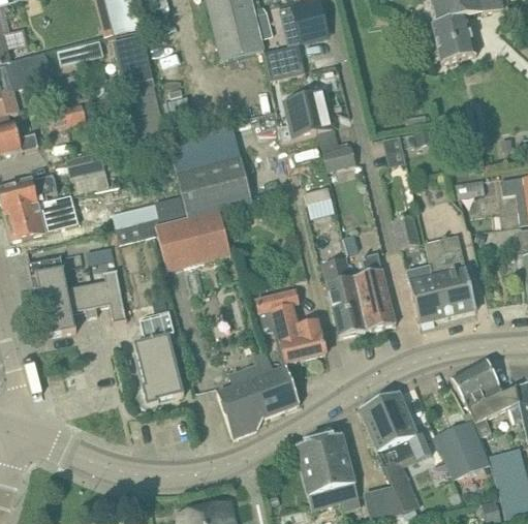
[(94,0),(104,35),(142,26),(134,0),(94,0)]
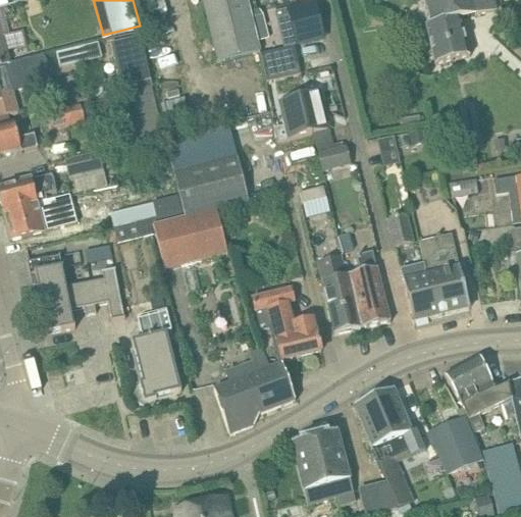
[(203,0),(219,59),(260,48),(257,39),(257,38),(255,29),(251,14),(247,0),(203,0)]
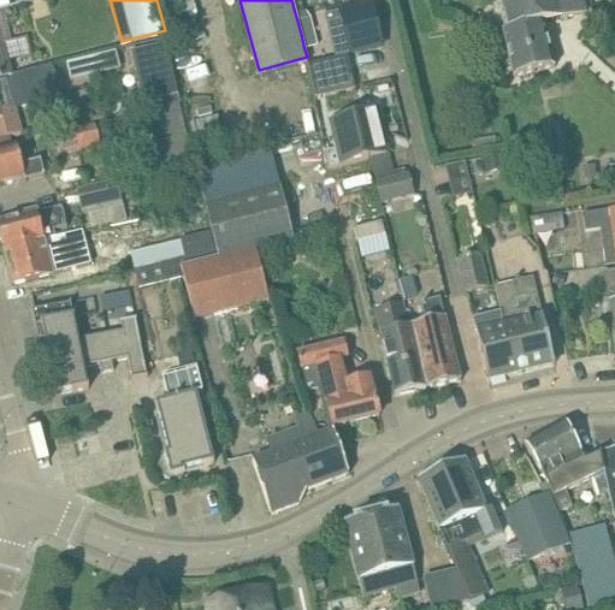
[(373,0),(326,12),(337,55),(348,52),(384,43),(373,0)]
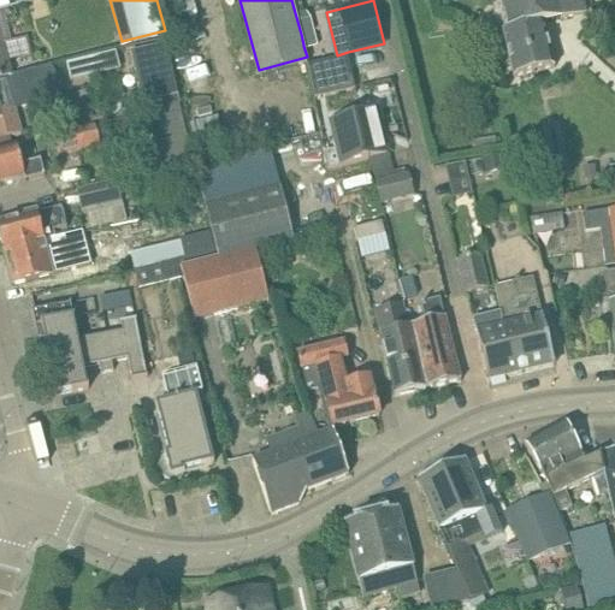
[(503,28),(509,49),(514,72),(556,63),(545,18),(587,7),(585,0),(503,0),(510,25),(503,28)]
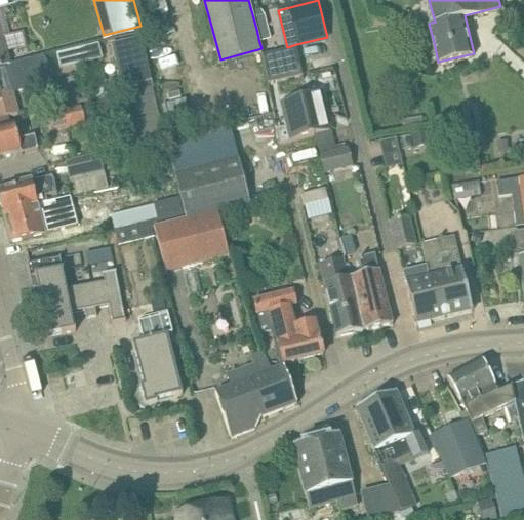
[(0,63),(9,61),(12,60),(5,34),(9,33),(3,10),(8,9),(7,3),(0,4),(0,63)]
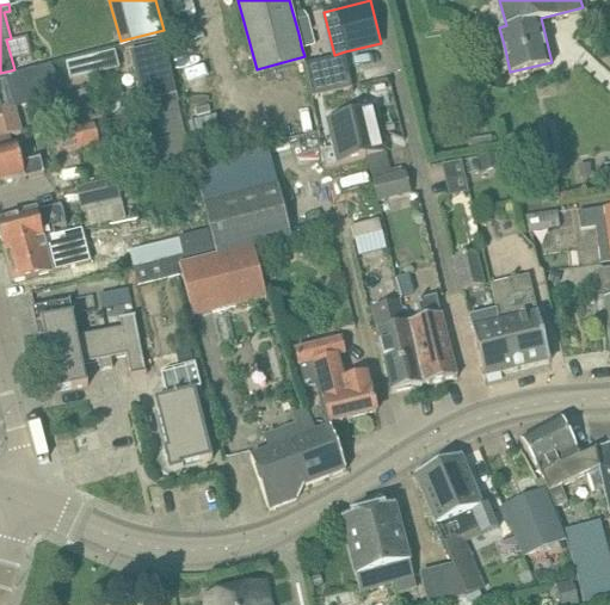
[(308,13),(294,17),(299,34),(301,44),(301,45),(315,42),(308,13)]
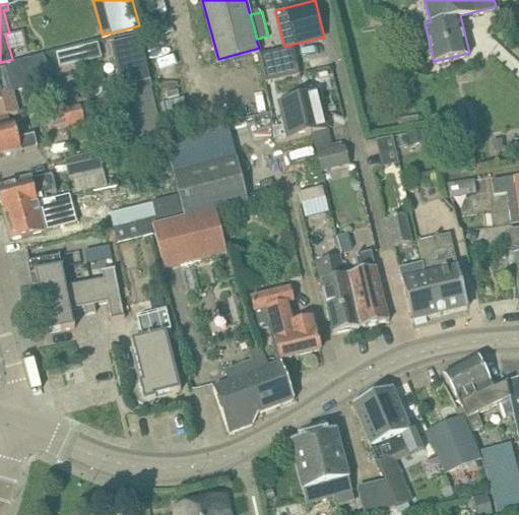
[(141,34),(112,40),(121,83),(150,76),(142,40),(141,34)]
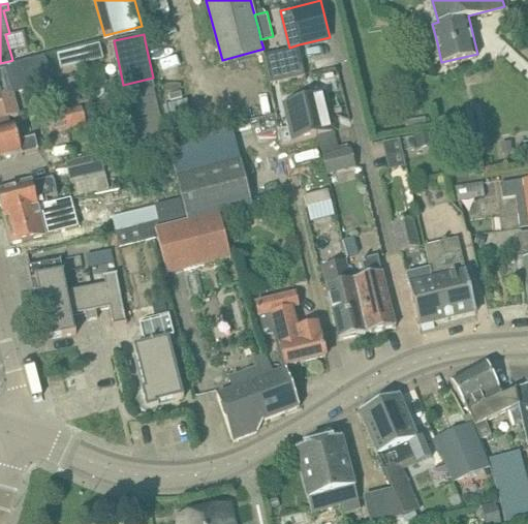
[(85,41),(57,49),(60,64),(89,57),(85,41)]
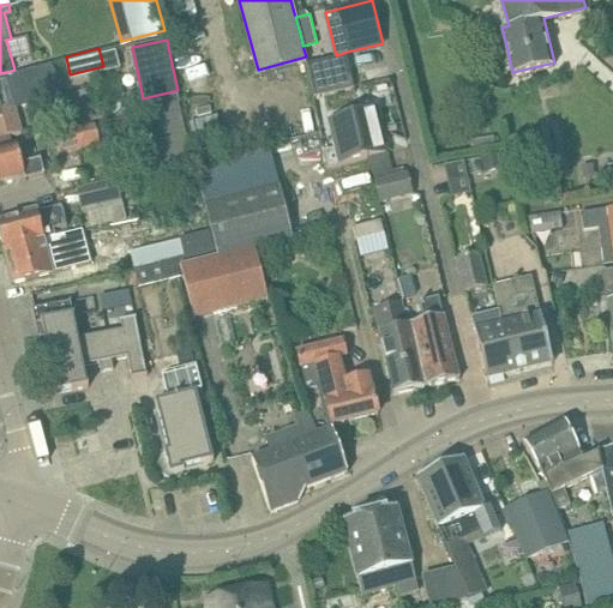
[(336,55),(307,61),(314,94),(354,84),(347,52),(336,55)]
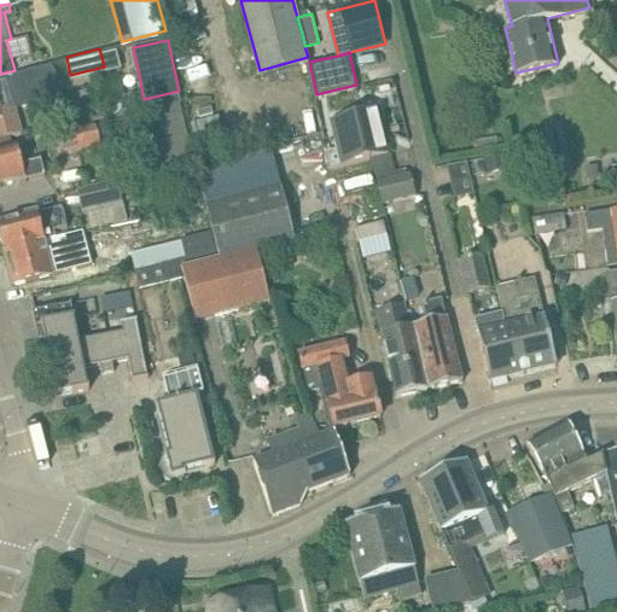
[(11,71),(0,74),(0,134),(28,127),(22,104),(16,105),(16,104),(19,103),(18,98),(21,91),(29,85),(30,88),(57,81),(52,65),(27,71),(25,68),(11,73),(11,71)]
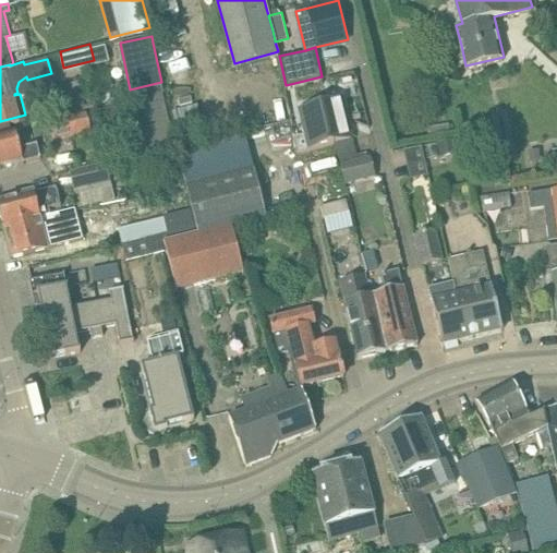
[(85,76),(72,80),(76,94),(88,91),(85,76)]
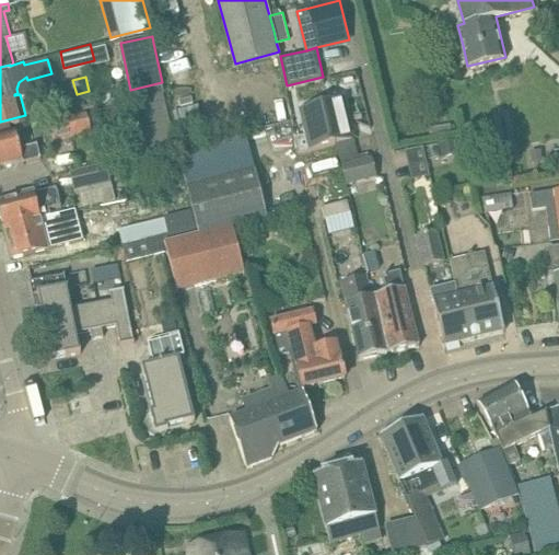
[(164,90),(126,96),(127,99),(129,112),(139,154),(177,145),(164,90)]
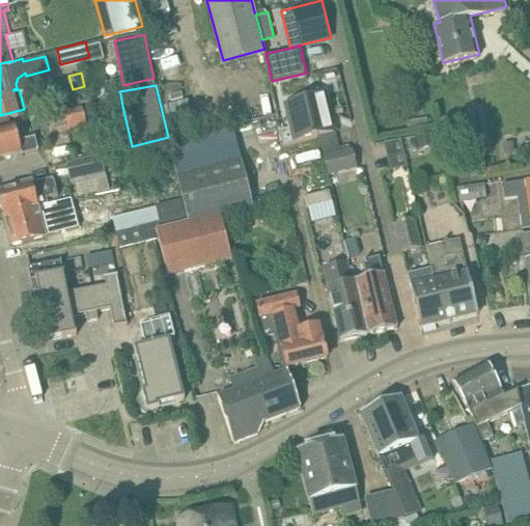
[(321,132),(321,133),(335,130),(326,91),(285,102),(293,128),(282,131),(284,140),(295,138),(321,132)]
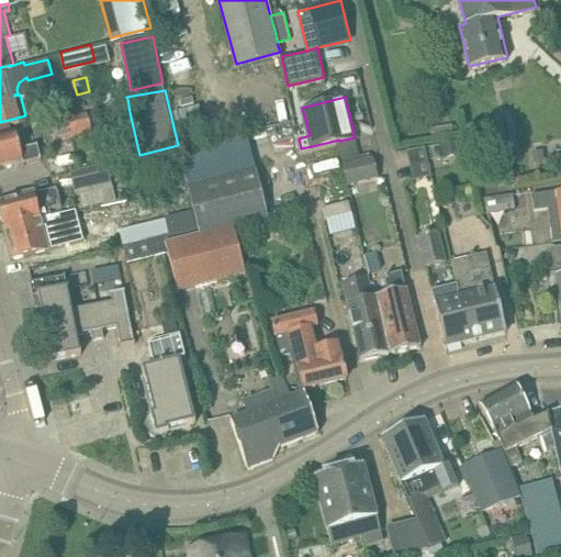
[(127,99),(109,103),(112,117),(130,112),(127,99)]
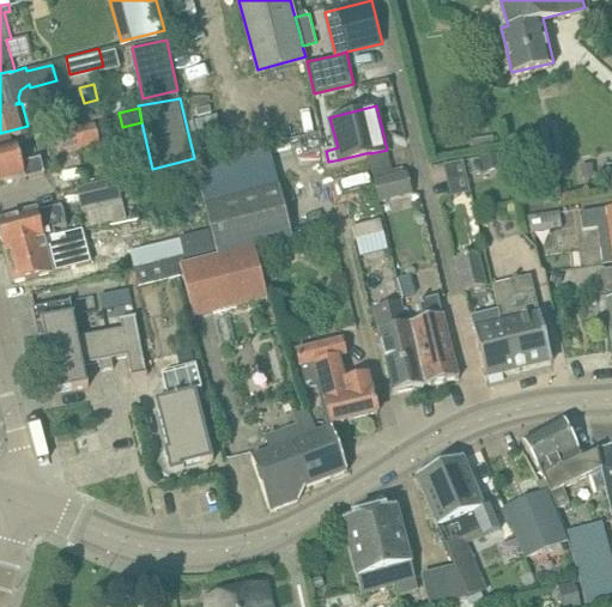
[(55,129),(60,150),(101,139),(96,120),(55,129)]
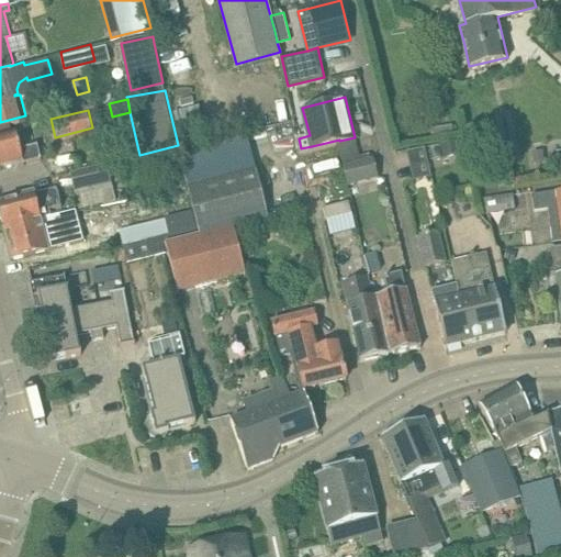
[(0,132),(0,162),(4,160),(6,165),(42,155),(37,141),(21,146),(17,129),(0,132)]
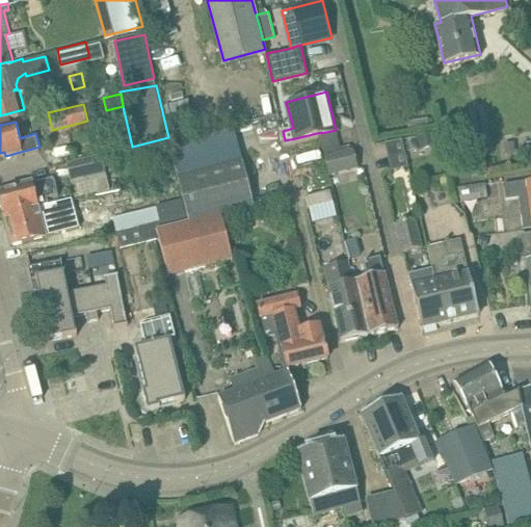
[(336,130),(321,133),(330,172),(357,165),(352,140),(339,143),(336,130)]
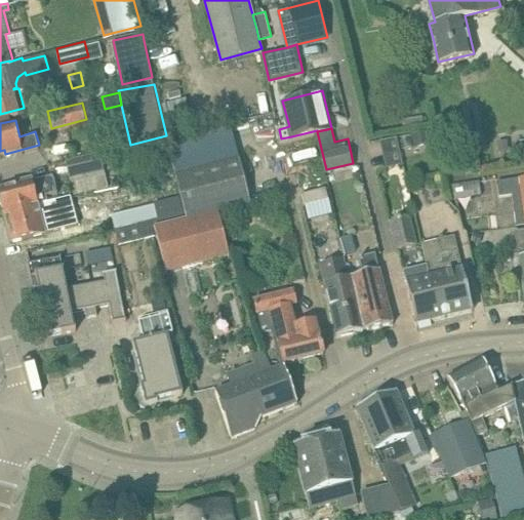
[(397,134),(385,136),(391,164),(403,161),(397,134)]
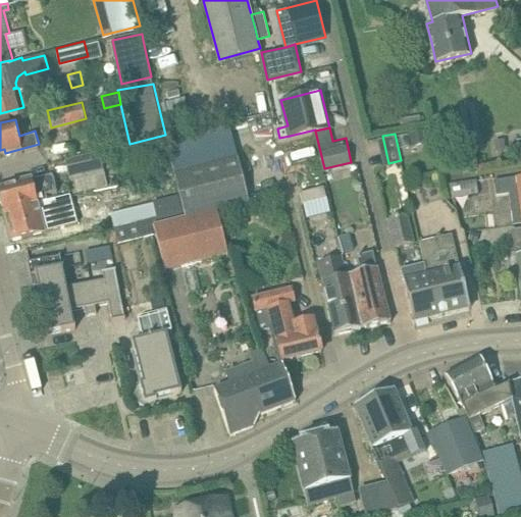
[(111,148),(66,158),(69,172),(103,164),(102,159),(113,156),(111,148)]
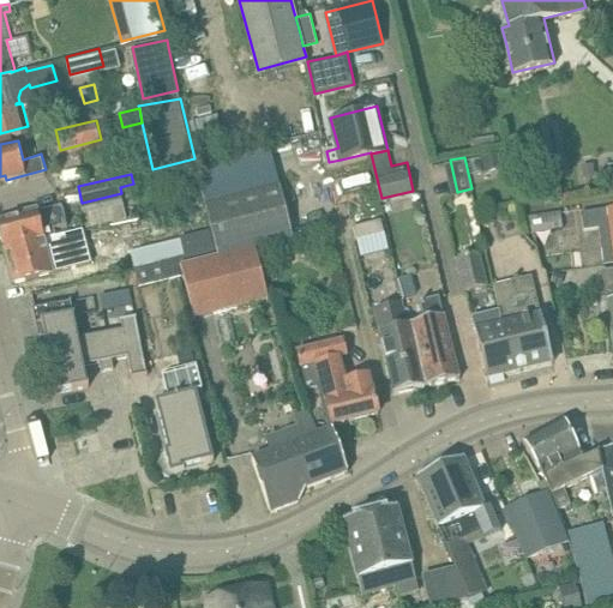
[(218,252),(254,244),(293,234),(280,182),(242,192),(205,200),(218,252)]
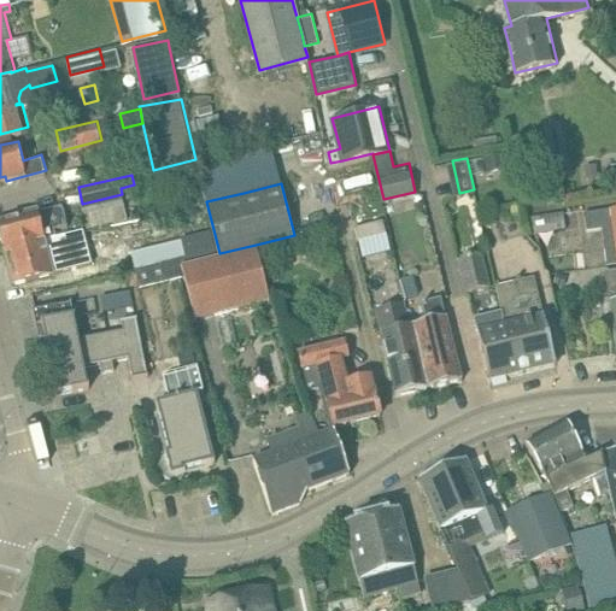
[(201,189),(188,193),(192,206),(204,204),(201,189)]
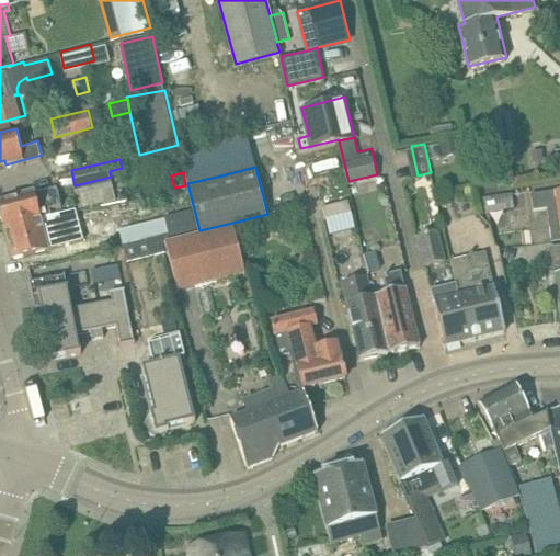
[(0,200),(0,208),(4,225),(52,213),(49,205),(60,202),(56,185),(35,191),(34,186),(14,191),(15,196),(0,200)]
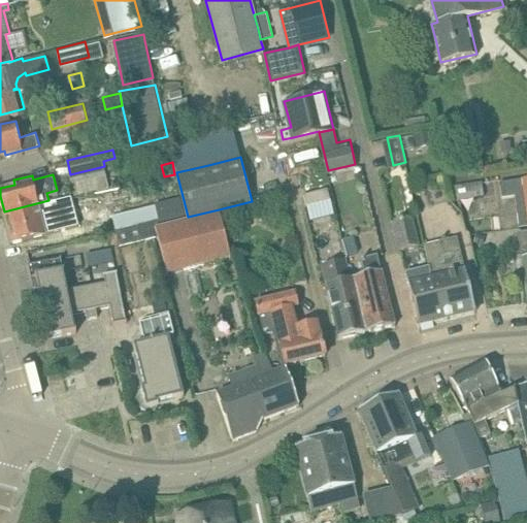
[(526,175),(500,181),(502,195),(516,193),(520,222),(526,221),(526,175)]
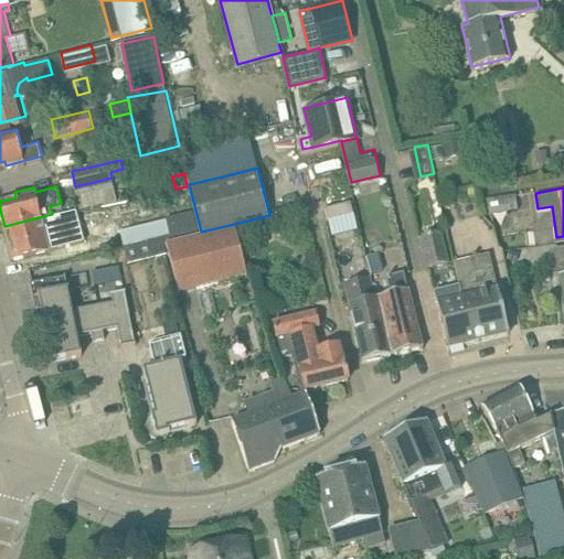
[(487,195),(489,211),(518,206),(515,191),(487,195)]
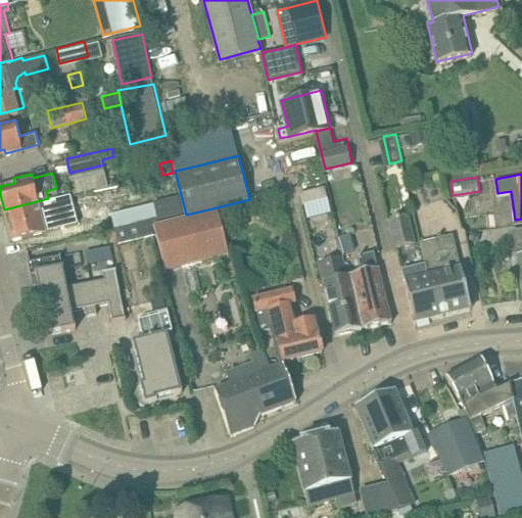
[(300,190),(303,201),(319,198),(327,196),(324,184),(300,190)]
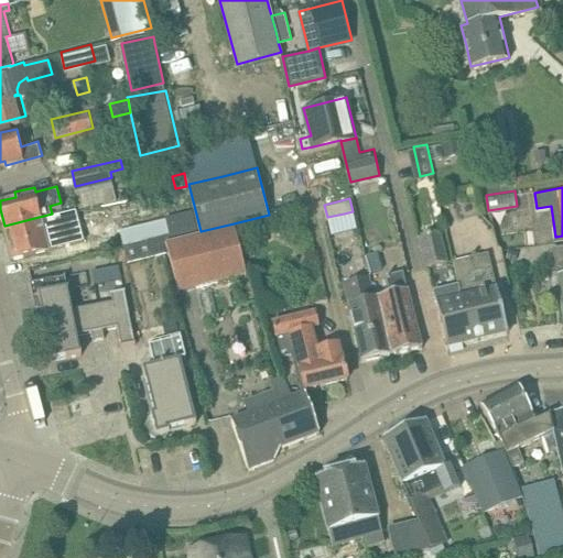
[(52,214),(4,226),(12,256),(73,241),(73,239),(83,237),(76,208),(52,214)]
